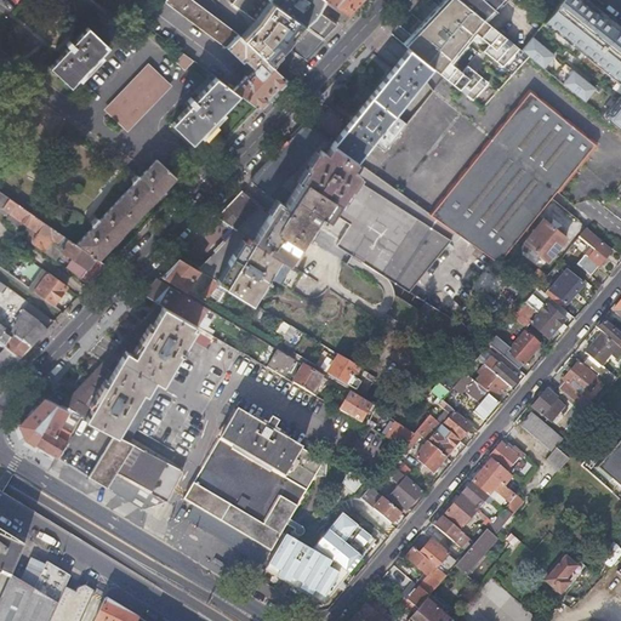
[(240,93),(258,107),(285,78),(268,62),(243,38),(237,33),(193,0),(164,0),(226,46),(241,61),(244,58),(252,66),(254,70),(252,72),(250,74),(246,75),(233,89),(240,93)]
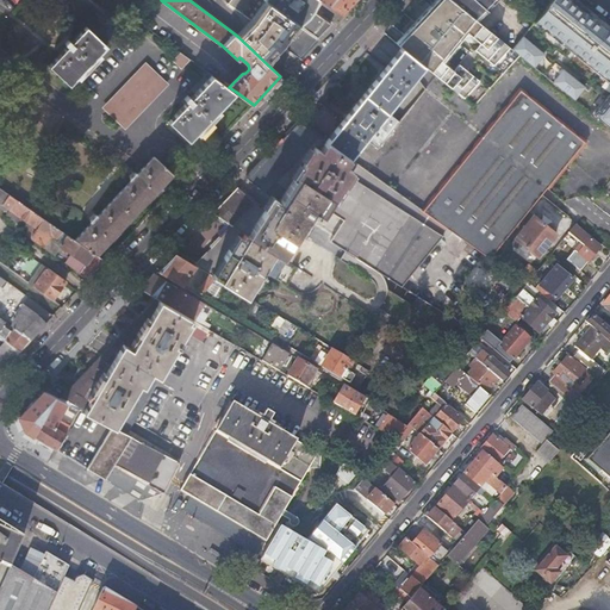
[(280,44),(299,57),(318,37),(305,27),(291,18),(267,1),(266,0),(230,0),(228,4),(253,20),(238,37),(263,61),(280,44)]
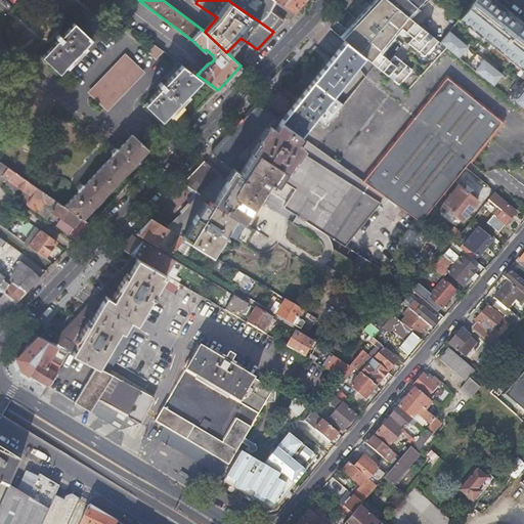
[(262,24),(273,32),(285,19),(269,8),(277,0),(276,0),(228,0),(229,1),(250,15),(262,24)]
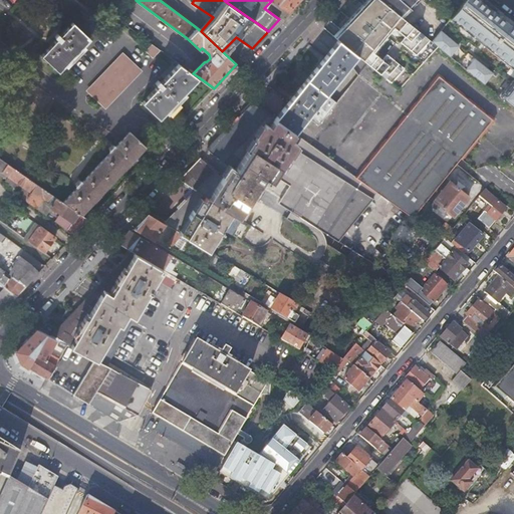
[(287,11),(297,0),(271,0),(272,0),(287,11)]
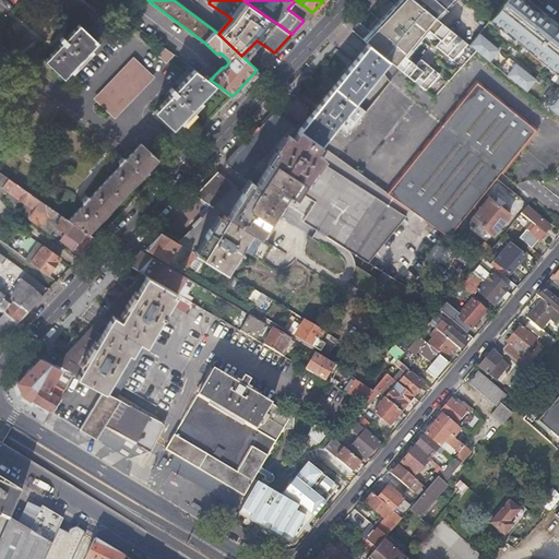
[(415,0),(397,0),(394,3),(395,4),(381,19),(380,18),(361,37),(367,42),(369,44),(383,55),(388,58),(389,59),(426,88),(440,72),(420,56),(414,63),(402,54),(427,25),(441,37),(436,44),(453,58),(467,42),(437,18),(415,0)]
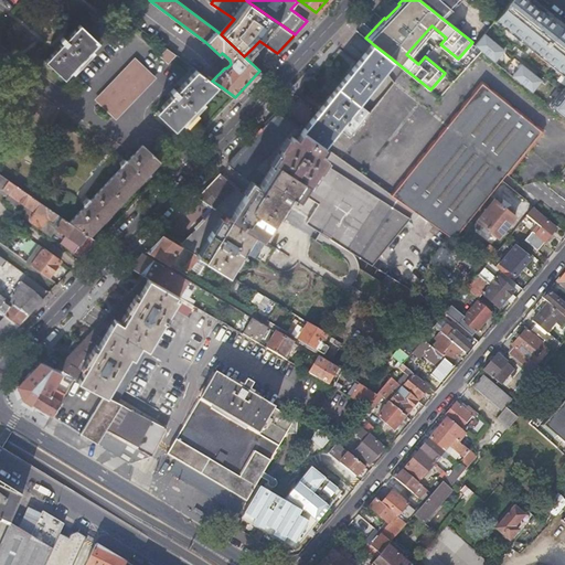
[(419,0),(441,18),(458,0),(419,0)]
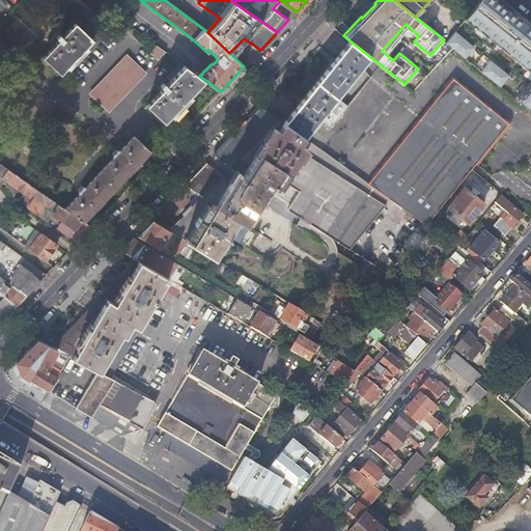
[(530,22),(503,0),(479,0),(474,7),(467,16),(464,20),(530,74),(530,76),(514,98),(530,110),(530,22)]
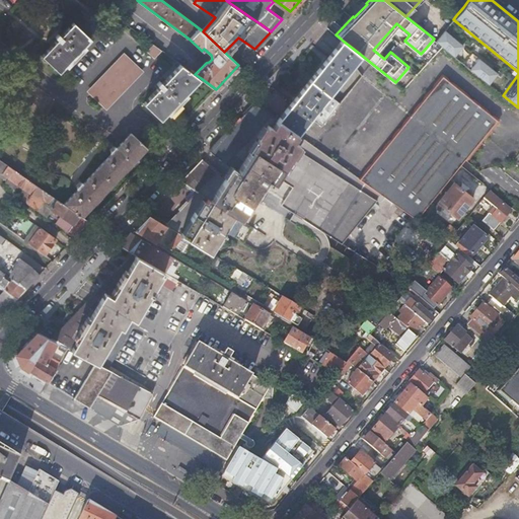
[(456,15),(457,13),(463,7),(459,4),(453,13),(456,15)]
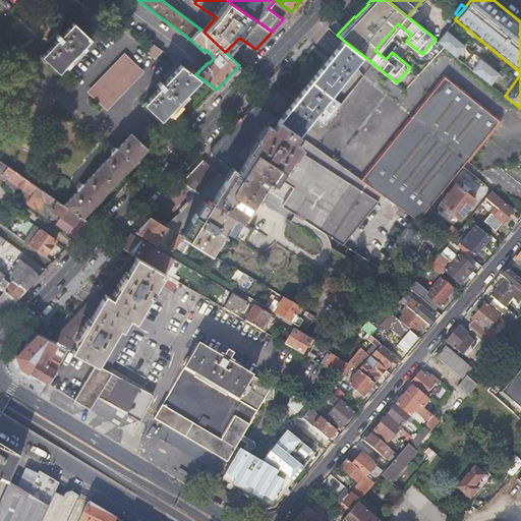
[(57,39),(42,54),(59,71),(92,39),(74,21),(60,35),(58,33),(55,36),(57,39)]
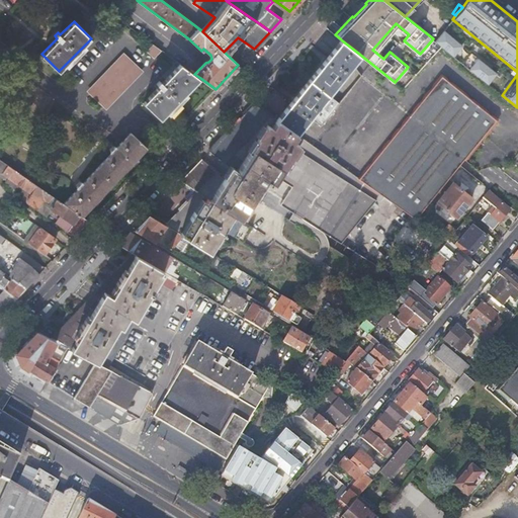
[(463,44),(443,28),(434,40),(454,56),(463,44)]
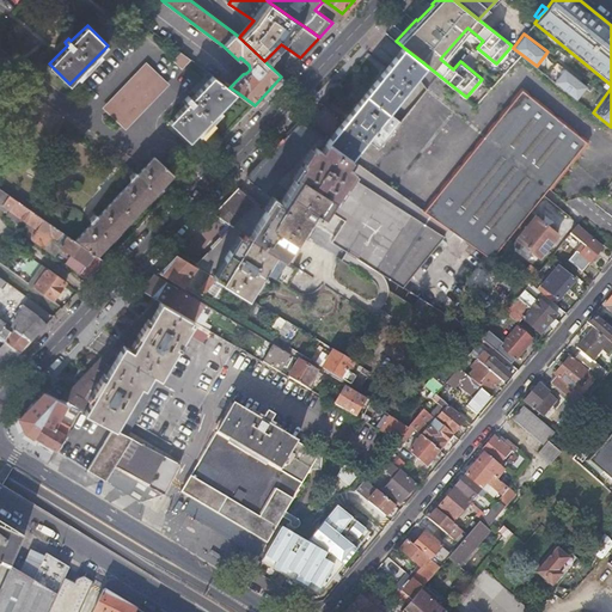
[(409,84),(426,65),(424,63),(420,60),(404,48),(402,46),(386,66),(409,84)]
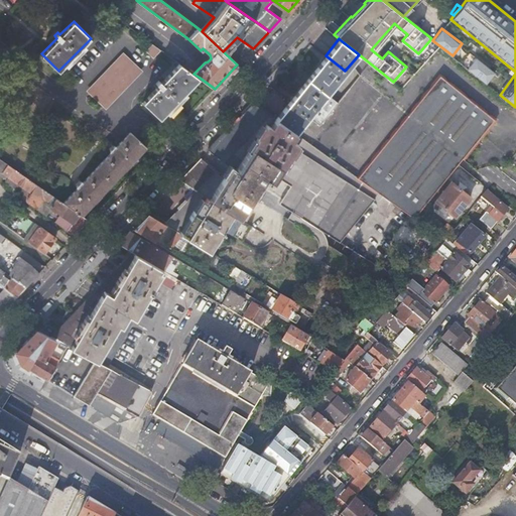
[(155,58),(161,50),(153,43),(147,52),(155,58)]
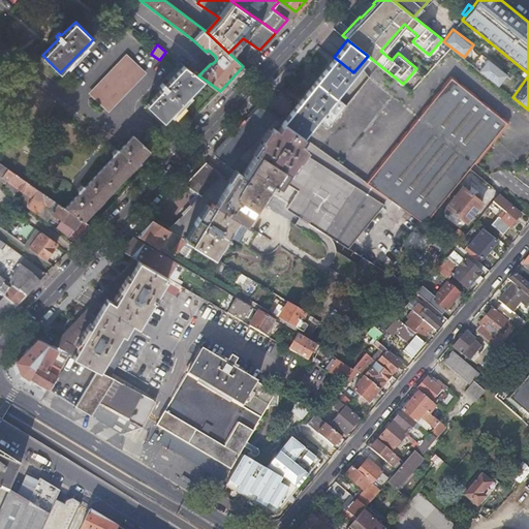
[(126,54),(88,93),(109,113),(147,73),(126,54)]
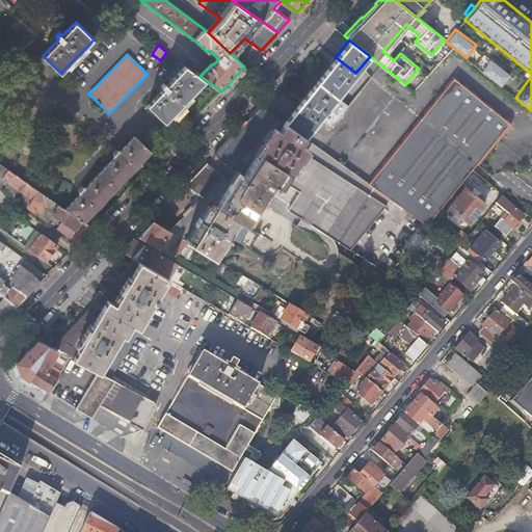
[(337,97),(355,73),(336,57),(298,103),(318,120),(329,128),(348,105),(337,97)]
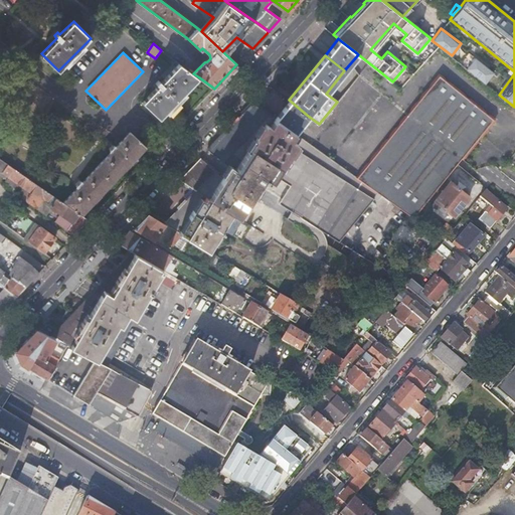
[(495,70),(477,55),(467,67),(485,82),(495,70)]
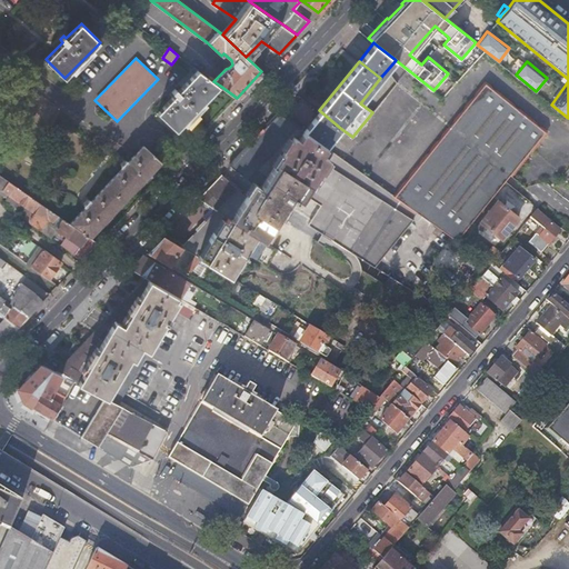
[(176,130),(220,86),(213,81),(199,70),(179,91),(176,88),(172,91),(175,95),(158,112),(176,130)]
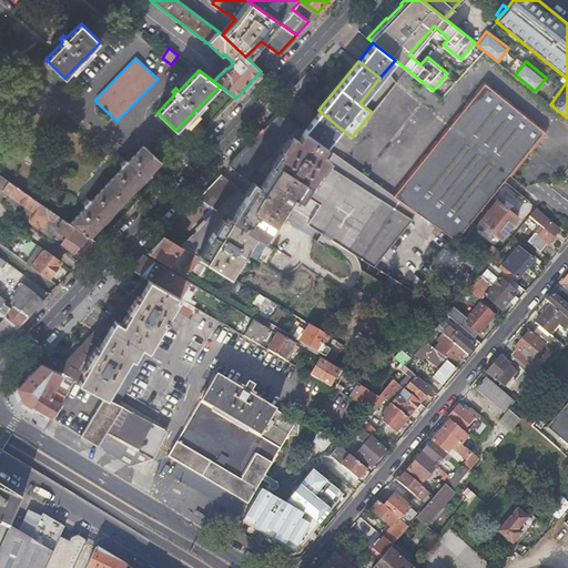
[(485,82),(394,194),(445,231),(456,240),(509,173),(513,175),(516,171),(513,168),(518,161),(521,164),(527,158),(524,154),(531,146),(534,149),(539,142),(536,140),(544,131),(485,82)]
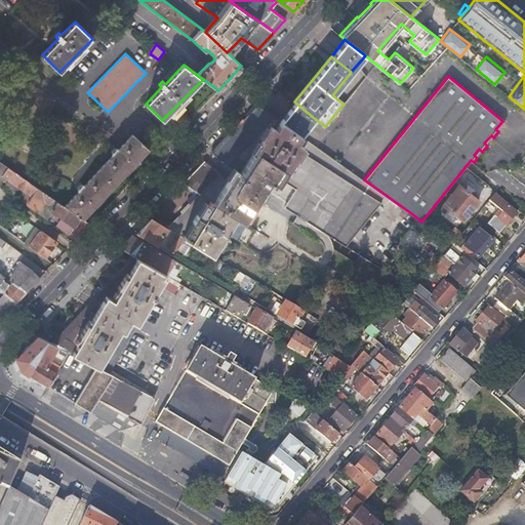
[(314,118),(294,102),(280,120),(300,134),(314,118)]
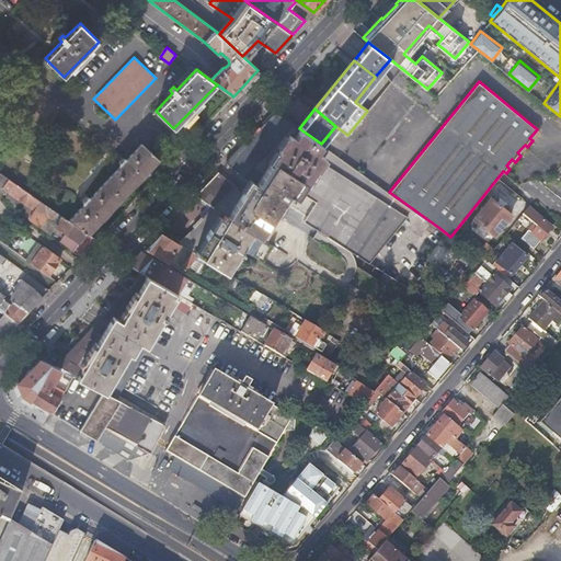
[(299,128),(275,111),(249,138),(274,157),(308,180),(415,256),(439,228),(389,192),(321,144),(299,128)]
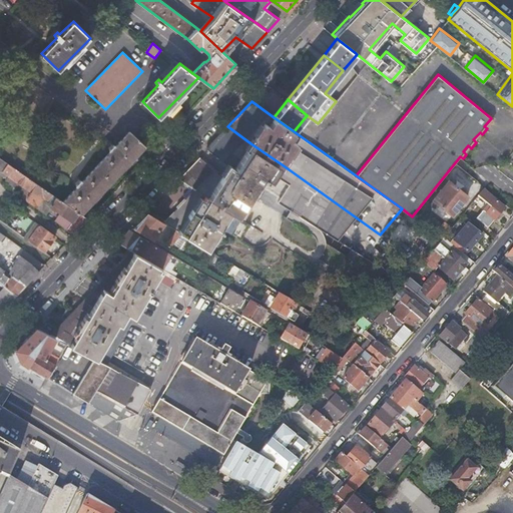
[(250,143),(227,126),(206,149),(230,166),(230,167),(233,169),(250,143)]
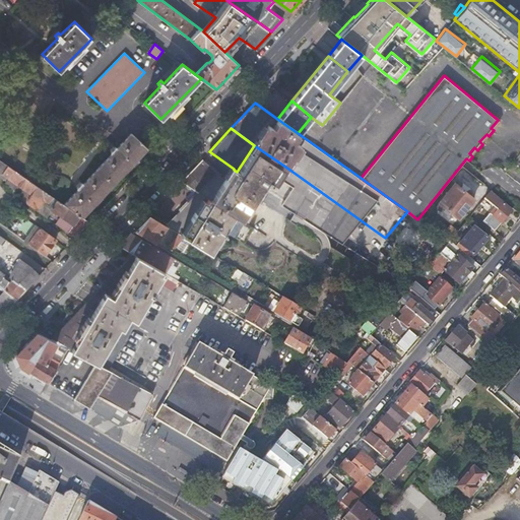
[(78,188),(64,203),(81,216),(146,147),(131,132),(117,147),(115,146),(110,151),(112,153),(83,183),(81,182),(76,187),(78,188)]
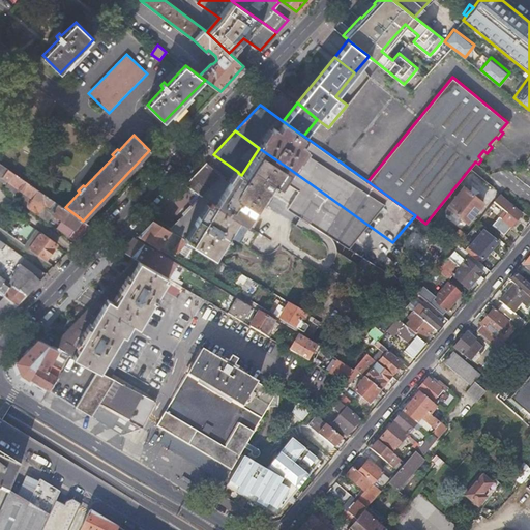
[(291,170),(259,148),(241,175),(238,173),(236,172),(229,182),(215,204),(245,224),(271,184),(272,182),(276,184),(280,186),(284,180),(291,170)]
